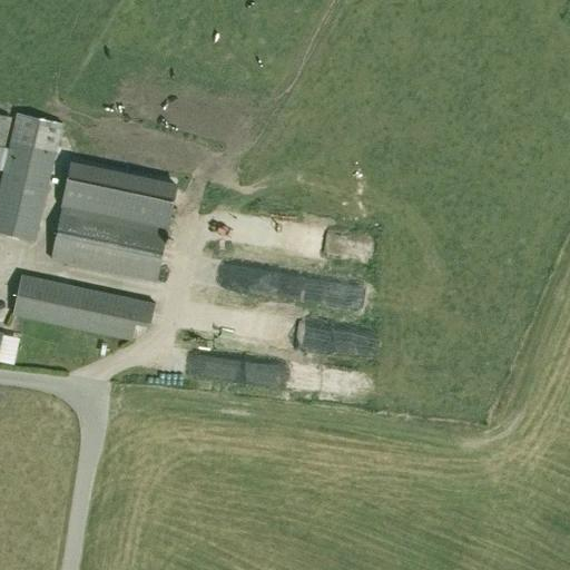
[(0,232),(35,239),(61,123),(17,112),(9,148),(1,147),(9,116),(0,114),(0,170),(3,172),(0,185),(0,232)]
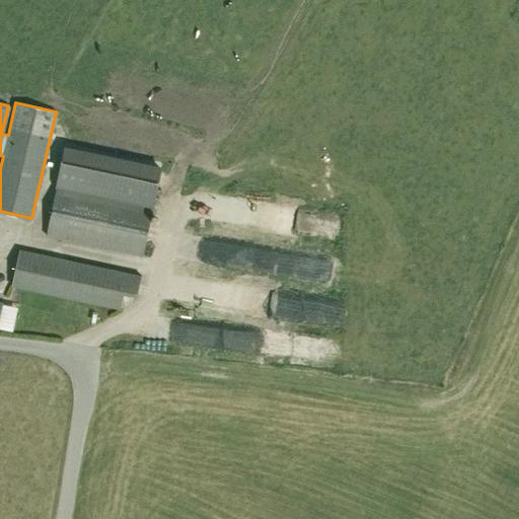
[(57,186),(48,234),(143,253),(153,206),(161,167),(64,148),(57,186)]
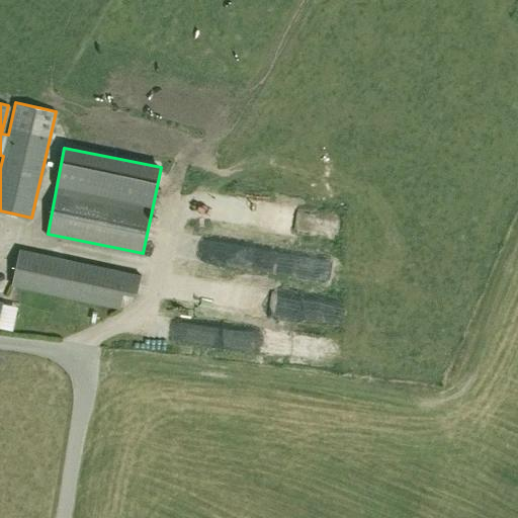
[(230,222),(233,197),(217,196),(213,220),(230,222)]
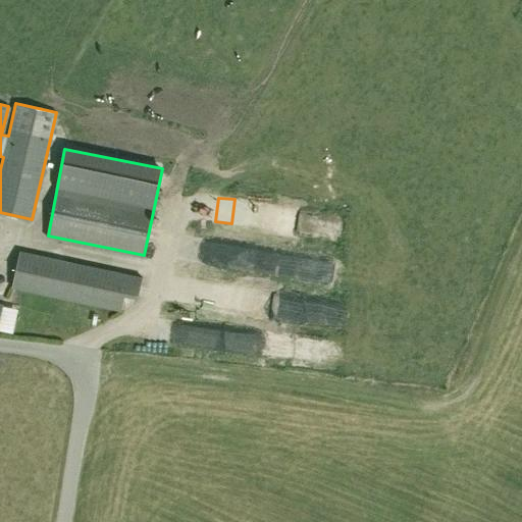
[(263,248),(261,259),(281,262),(283,251),(263,248)]
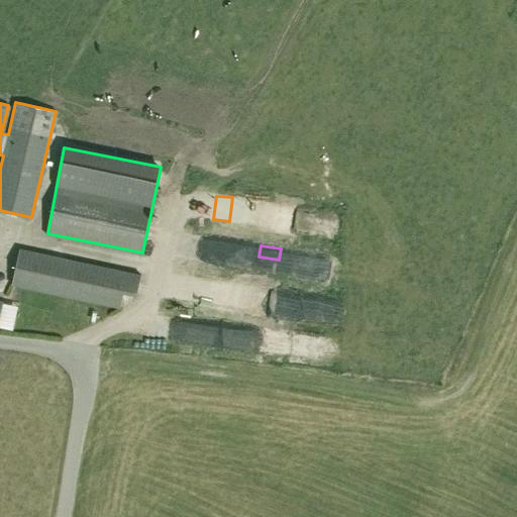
[(123,294),(135,296),(140,276),(19,250),(11,286),(120,309),(123,294)]
